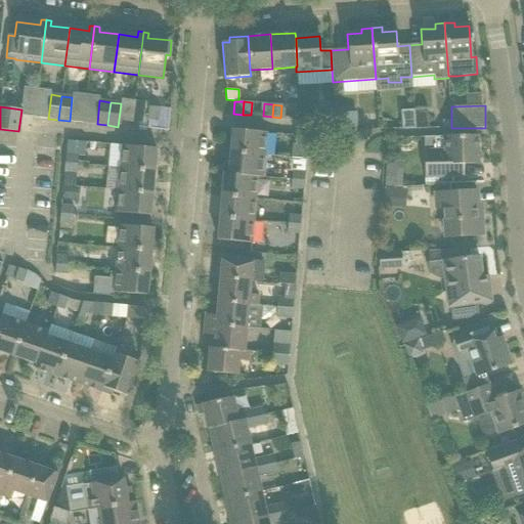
[(146,121),(158,122),(160,107),(148,106),(146,121)]
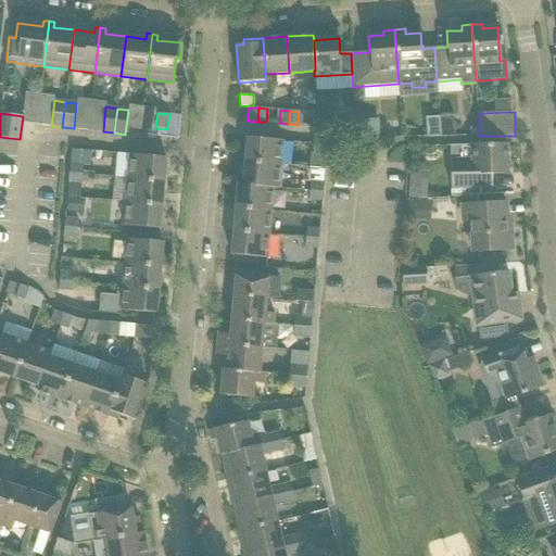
[(345,116),(346,129),(356,128),(355,115),(345,116)]
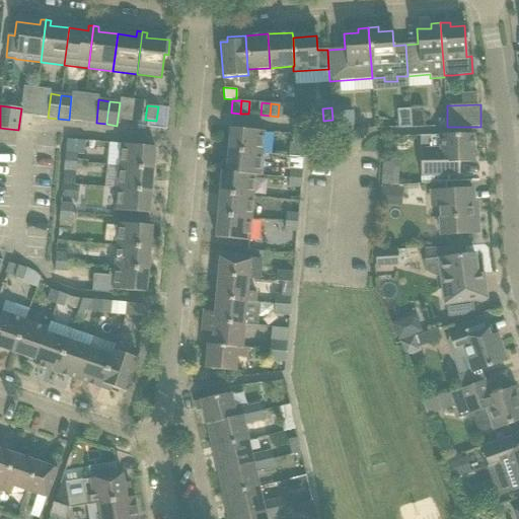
[(412,128),(410,109),(397,109),(398,129),(412,128)]
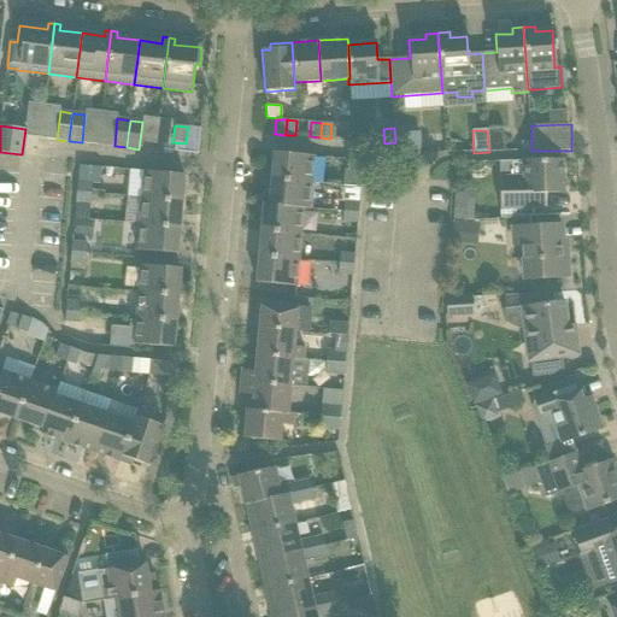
[(504,130),(487,130),(489,152),(505,152),(504,130)]
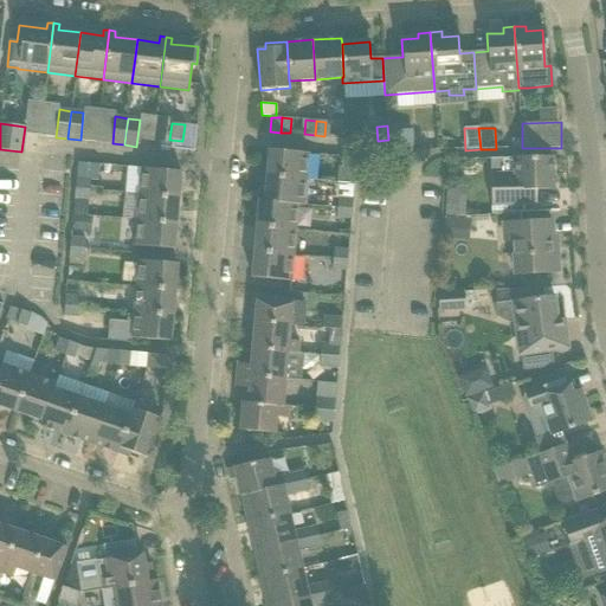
[(413,152),(412,129),(397,129),(399,152),(413,152)]
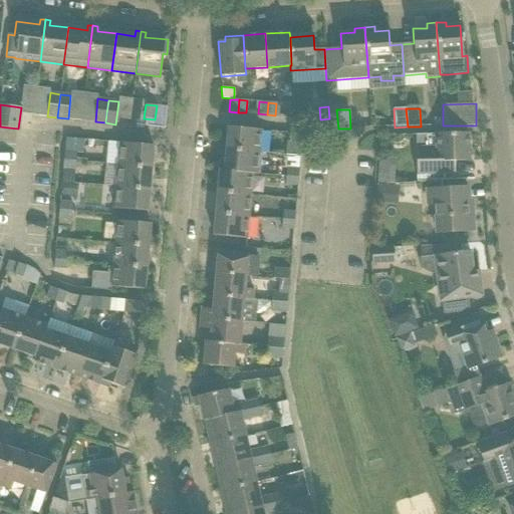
[(228,127),(226,149),(259,152),(261,131),(228,127)]
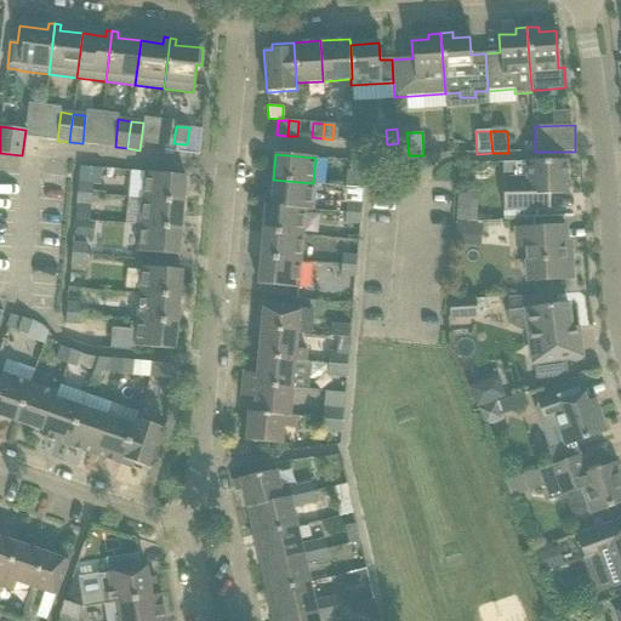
[(348,187),(363,188),(365,161),(351,160),(348,187)]
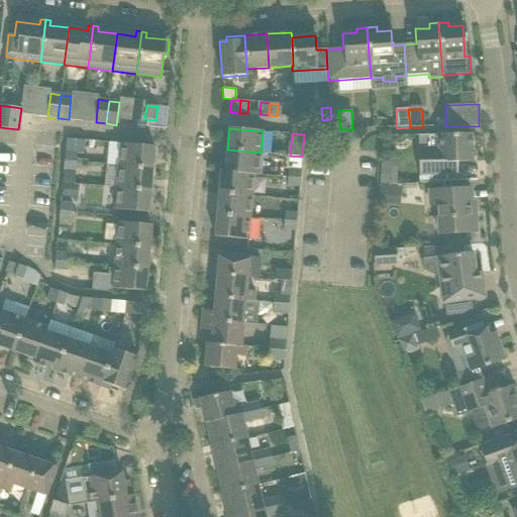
[(417,135),(419,176),(426,175),(446,175),(446,163),(472,162),(471,133),(438,134),(438,135),(417,135)]
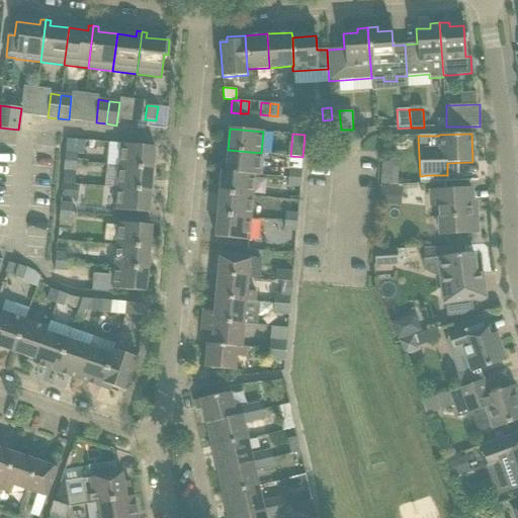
[(66,146),(65,153),(77,154),(84,155),(85,141),(75,140),(66,139),(66,146)]
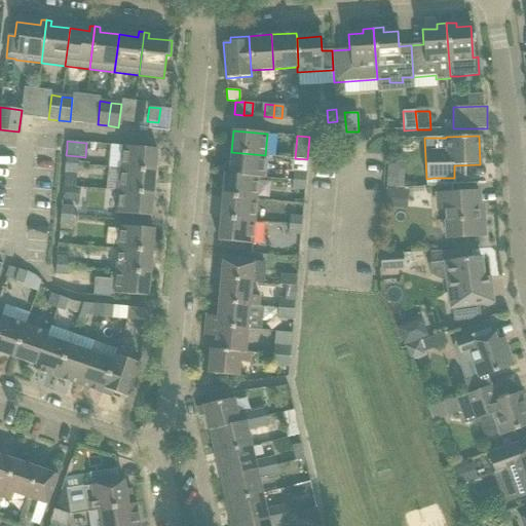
[(122,146),(120,168),(155,172),(156,149),(122,146)]
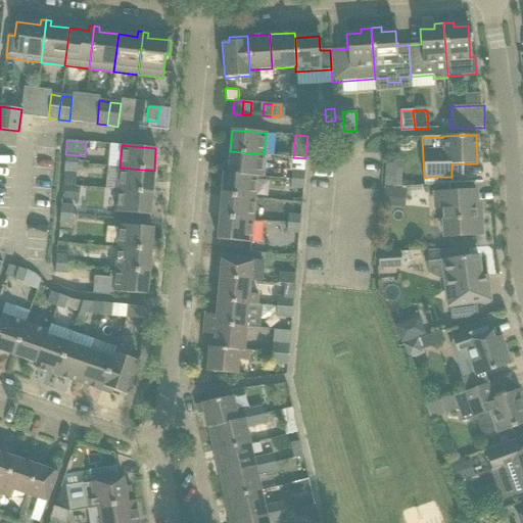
[(230,151),(228,174),(256,176),(256,177),(262,178),(264,154),(230,151)]
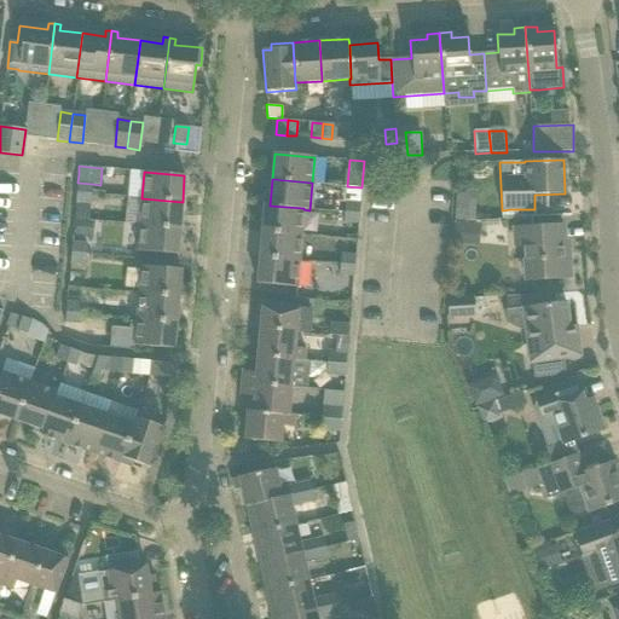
[(77,183),(77,192),(91,195),(92,184),(77,183)]
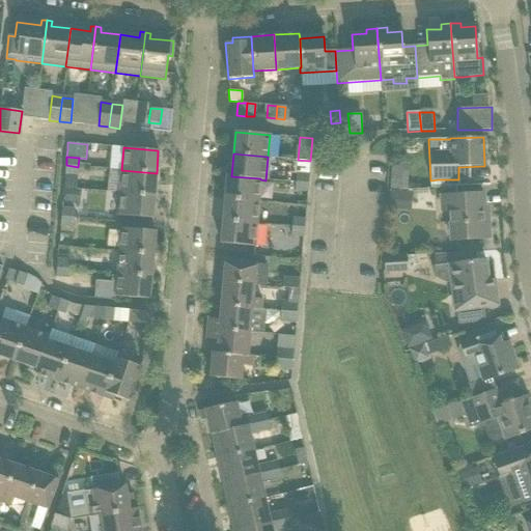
[(78,167),(66,165),(65,174),(78,175),(78,167)]
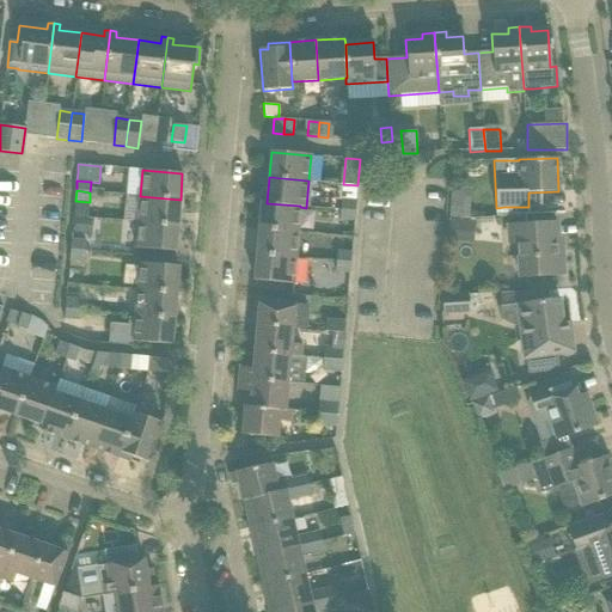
[(140,196),(138,222),(178,226),(181,200),(140,196)]
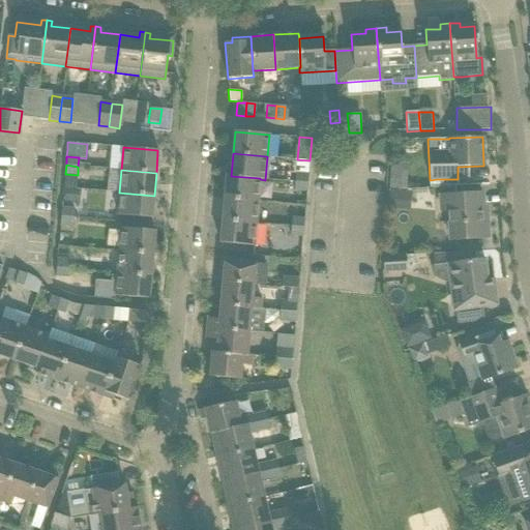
[(296,173),(295,182),(307,183),(308,174),(296,173)]
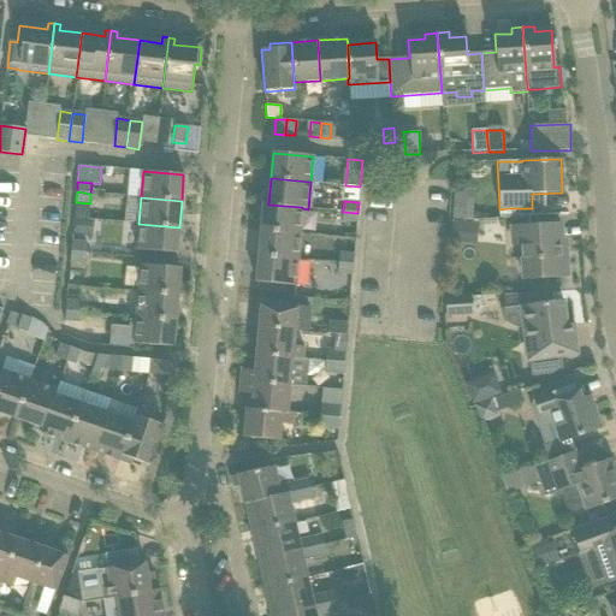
[(262,203),(260,230),(300,234),(302,208),(302,207),(268,205),(262,203)]
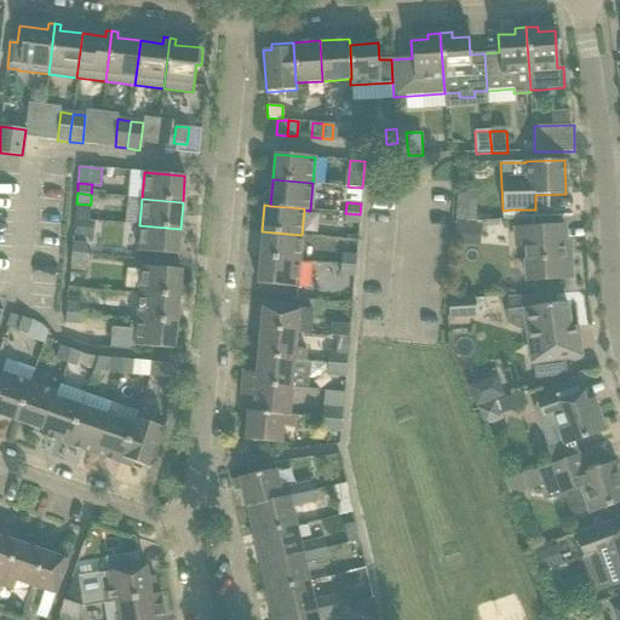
[(360,214),(345,213),(344,223),(359,225),(360,214)]
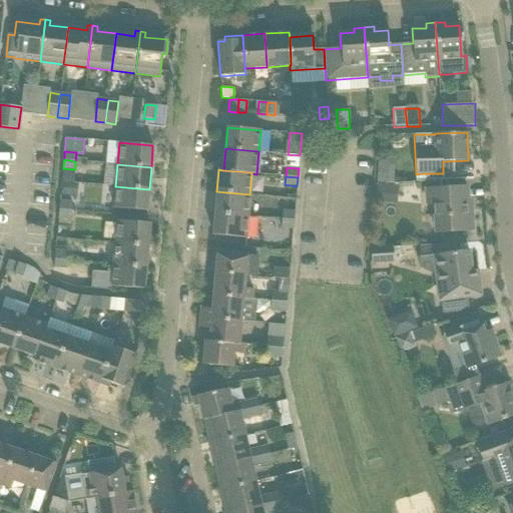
[(149,189),(115,186),(113,208),(147,211),(149,189)]
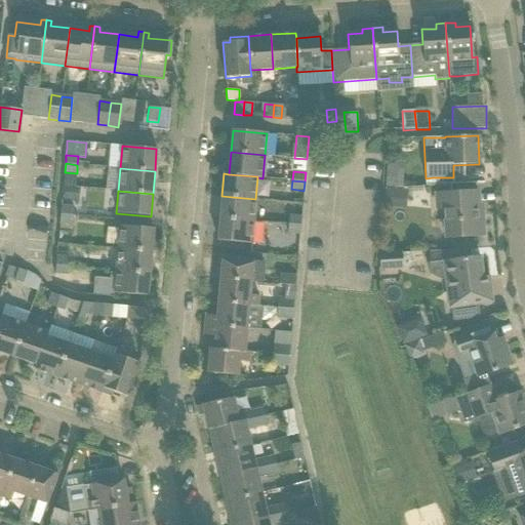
[(436,194),(437,209),(444,209),(446,238),(462,237),(483,236),(482,215),(478,215),(477,191),(456,192),(436,194)]
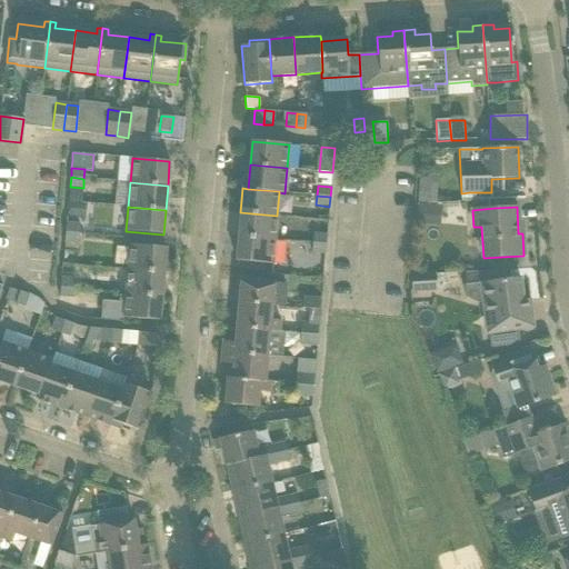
[(240,212),(238,237),(275,240),(277,216),(240,212)]
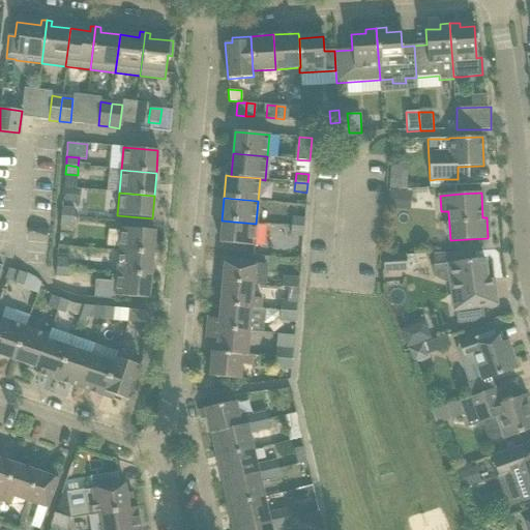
[(62,207),(61,216),(74,217),(75,209),(62,207)]
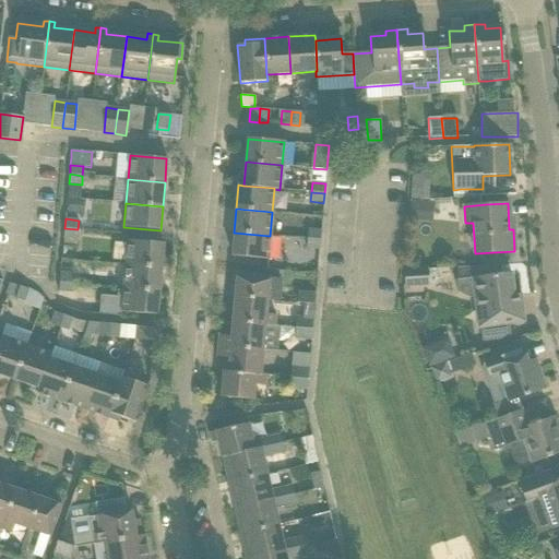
[(78,229),(64,228),(63,237),(76,239),(78,229)]
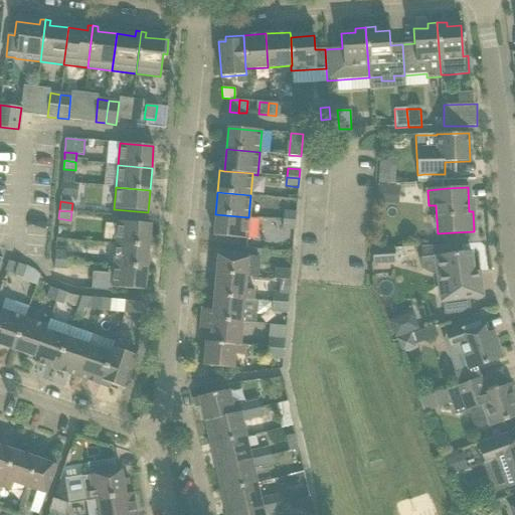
[(284,211),(283,220),(295,221),(296,213),(284,211)]
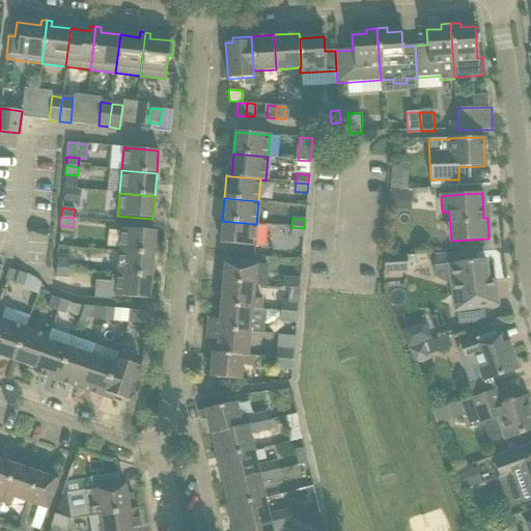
[(256,224),(222,221),(220,244),(254,247),(256,224)]
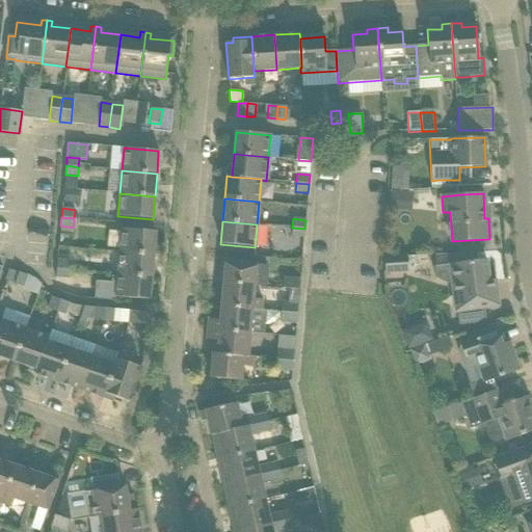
[(304,229),(292,228),(291,237),(303,238),(304,229)]
